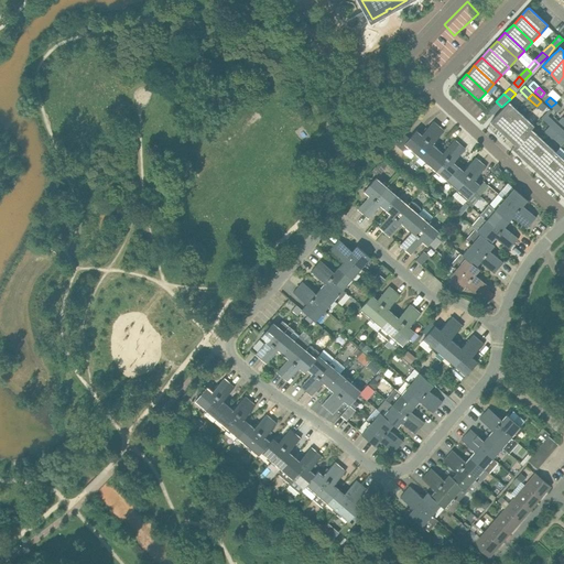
[(501,107),(496,101),(489,109),(495,115),(501,107)]
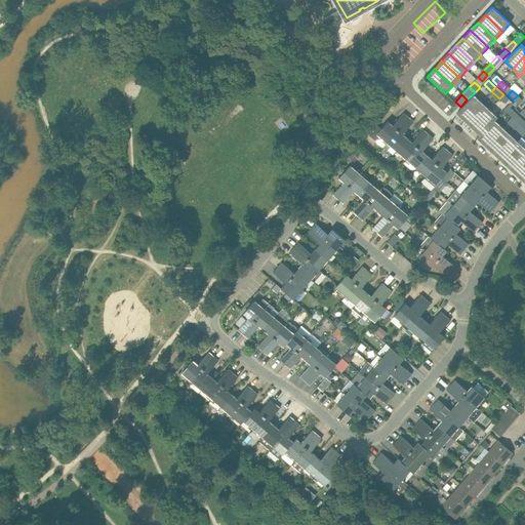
[(456,113),(460,116),(460,117),(463,119),(465,120),(481,102),(474,94),(463,106),(456,113)]
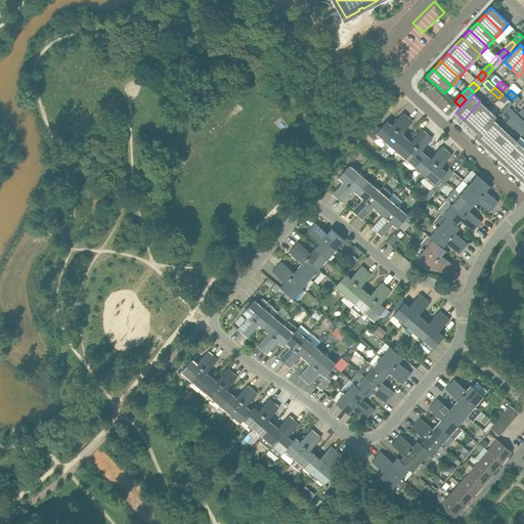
[(506,105),(510,101),(503,94),(498,98),(506,105)]
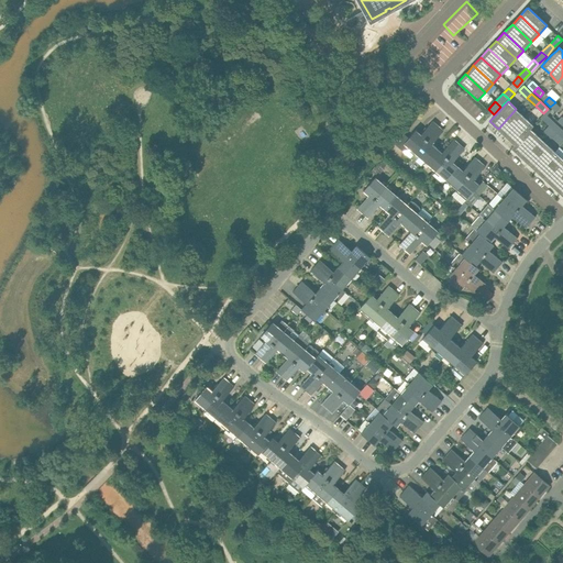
[(550,107),(555,112),(560,107),(555,102),(550,107)]
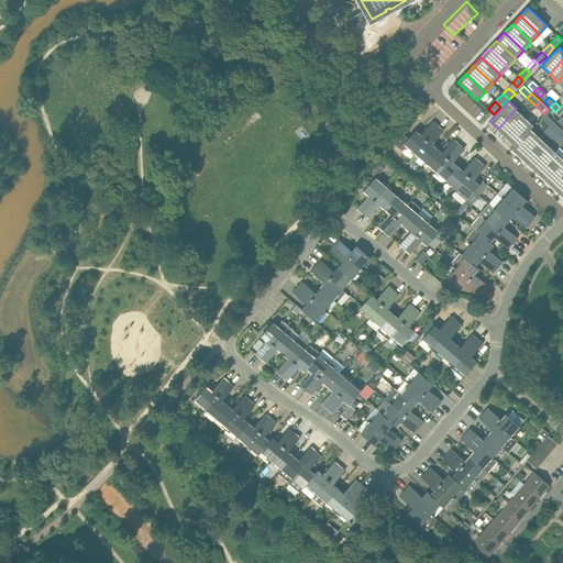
[(506,136),(525,117),(516,109),(498,129),(499,130),(503,133),(506,136)]
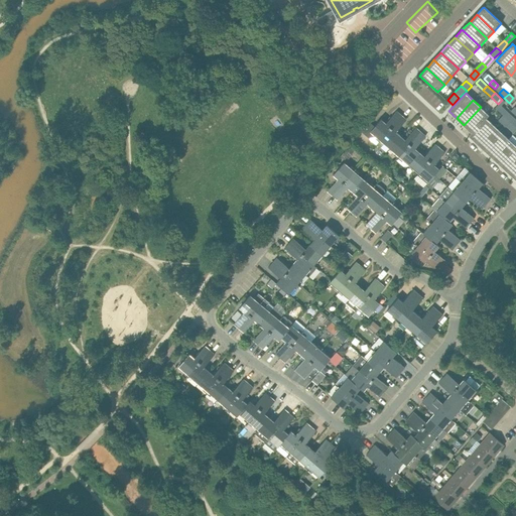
[(486,117),(486,118),(489,115),(481,107),(464,125),(468,128),(468,129),(471,131),(472,132),(486,117)]
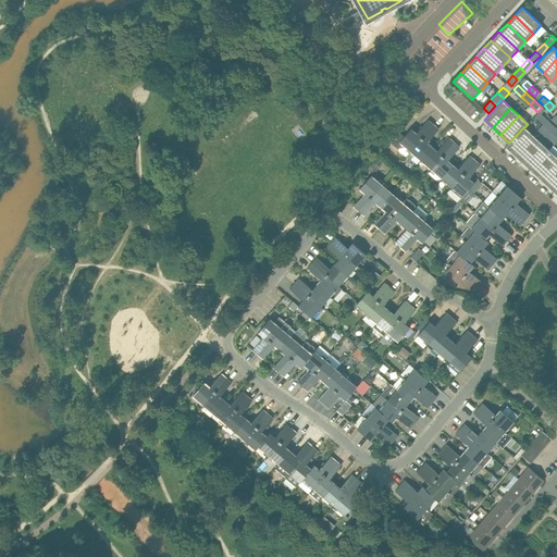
[(405,136),(399,132),(391,143),(406,156),(410,151),(433,124),(429,120),(417,133),(411,128),(405,136)]
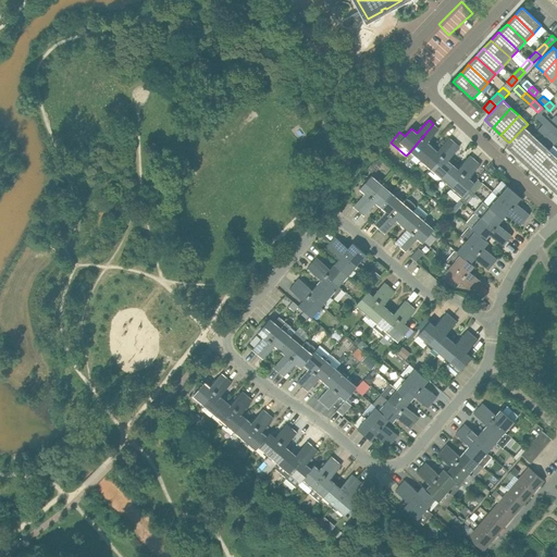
[(551,132),(554,127),(546,120),(542,124),(551,132)]
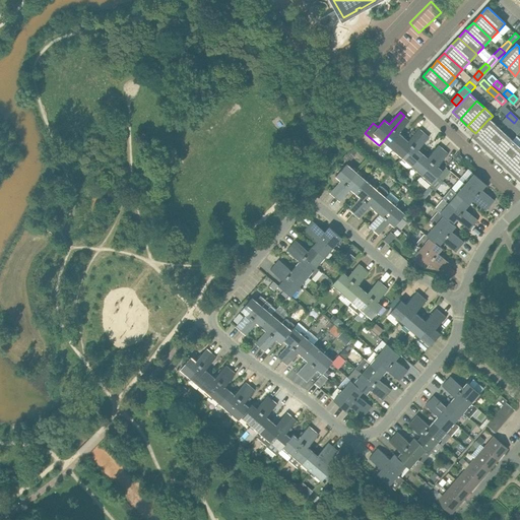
[(399,133),(409,120),(404,116),(383,141),(392,149),(403,136),(399,133)]
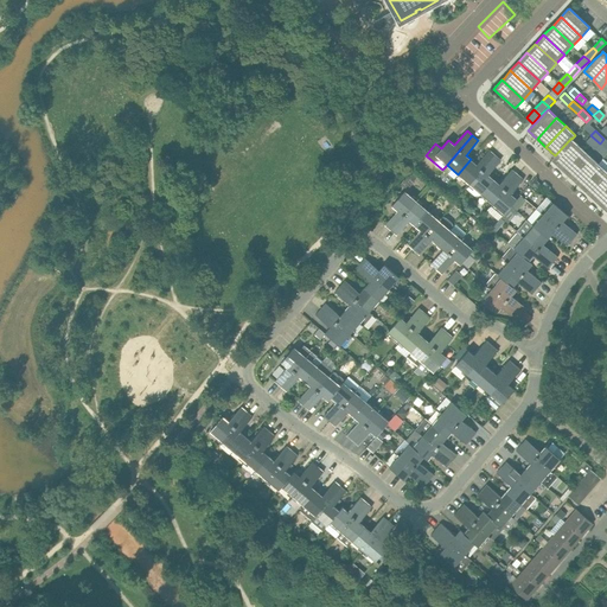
[(580,146),(572,139),(572,138),(555,155),(551,159),(553,160),(556,164),(557,164),(561,167),(580,146)]
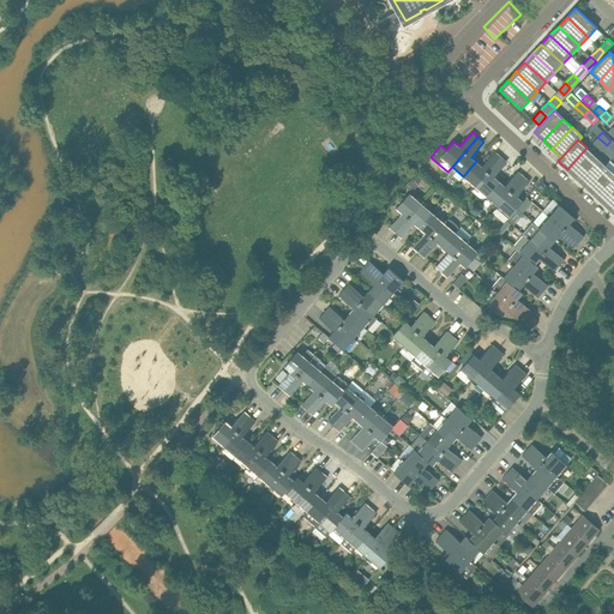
[(576,178),(596,156),(587,148),(567,169),(571,173),(571,174),(575,176),(576,178)]
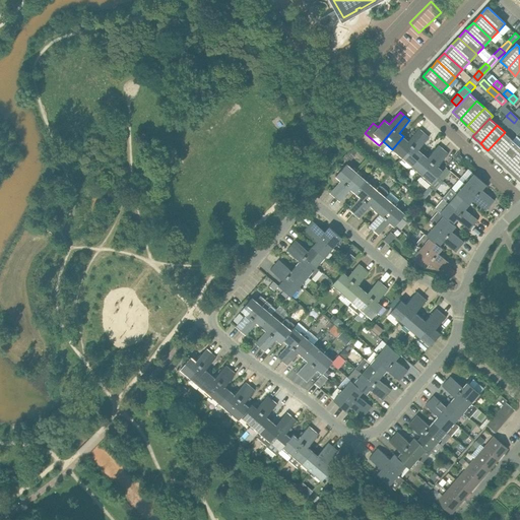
[(419,128),(408,141),(403,136),(392,149),(402,157),(424,132),(419,128)]
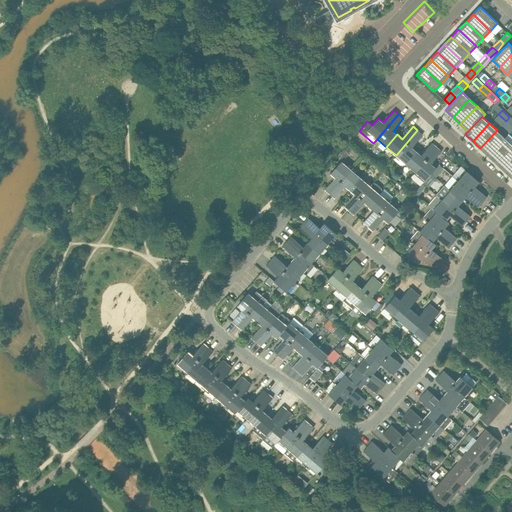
[(412,147),(422,135),(417,130),(396,155),(406,164),(416,151),(412,147)]
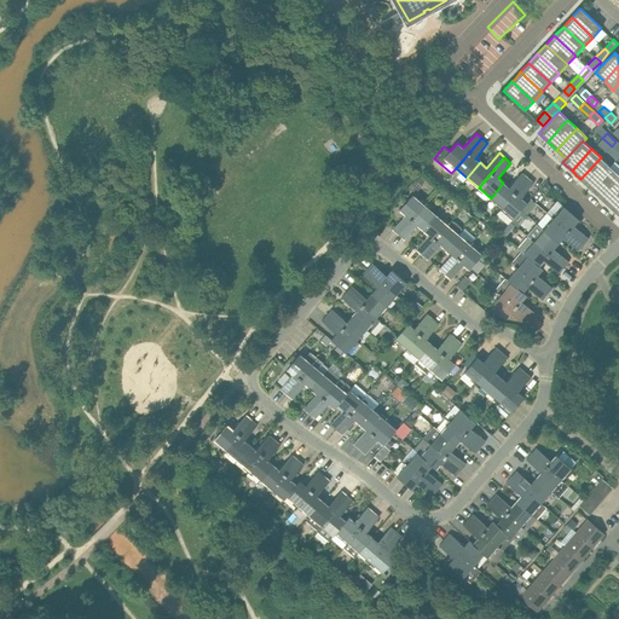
[(590,187),(609,167),(601,157),(580,179),(582,180),(585,184),(590,187)]
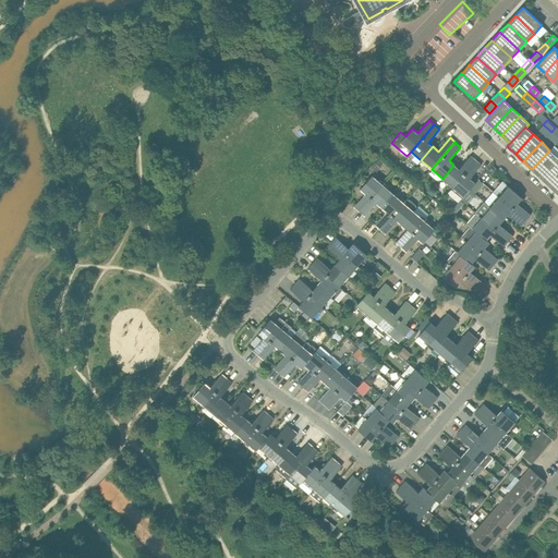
[(540,177),(542,174),(557,158),(549,150),(532,169),(535,172),(535,173),(538,176),(540,177)]
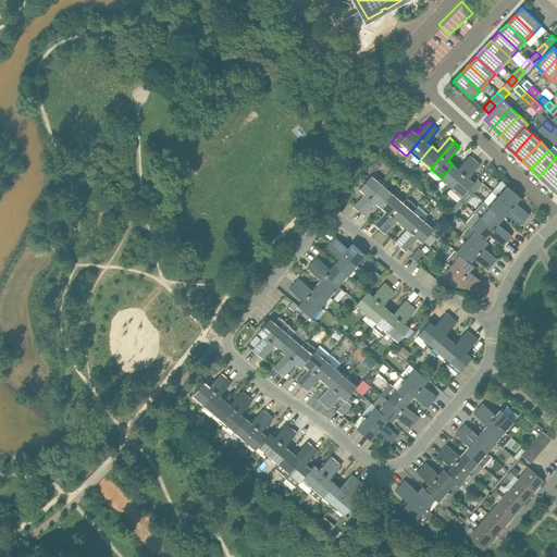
[(470,156),(458,169),(453,164),(442,178),(452,187),(457,181),(475,160),(470,156)]
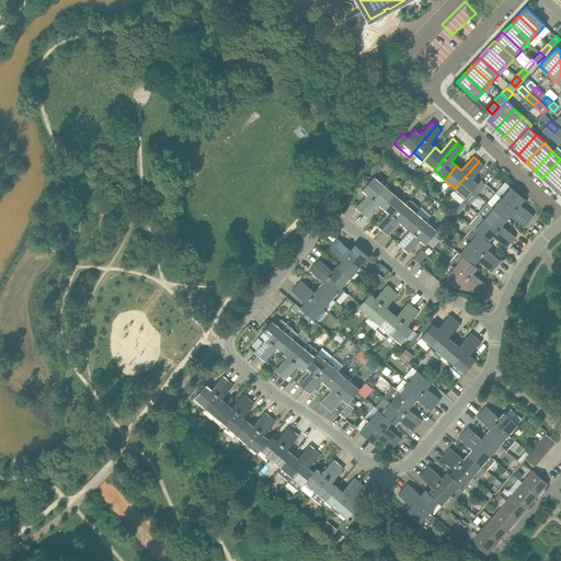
[(551,185),(560,174),(560,158),(560,159),(545,175),(542,178),(544,179),(547,182),(551,185)]
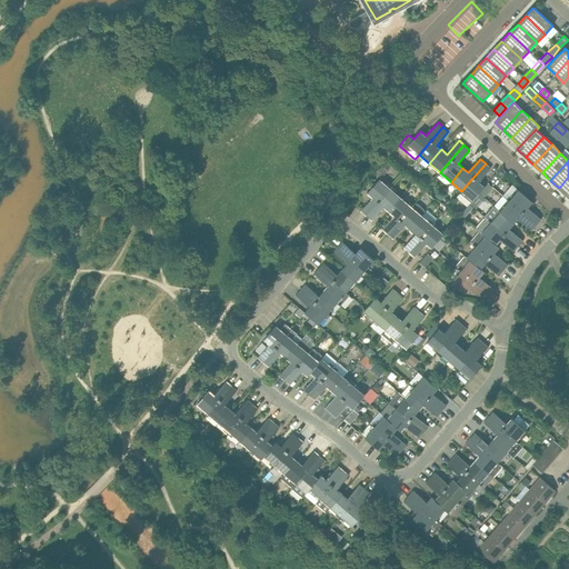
[(471,200),(478,192),(483,187),(479,181),(490,168),(486,163),(467,185),(461,191),(471,200)]
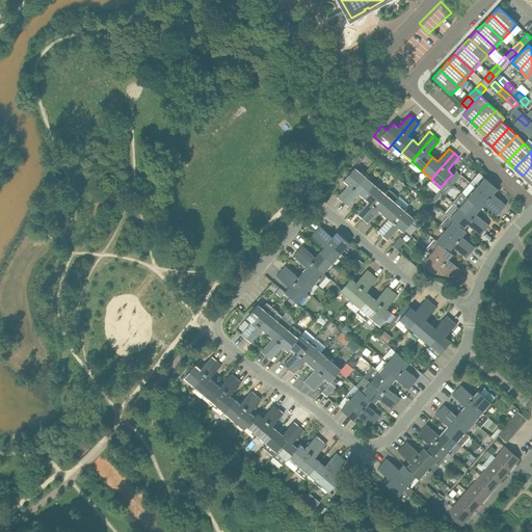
[(530,183),(531,181),(531,165),(523,176),(526,179),(526,180),(529,182),(530,183)]
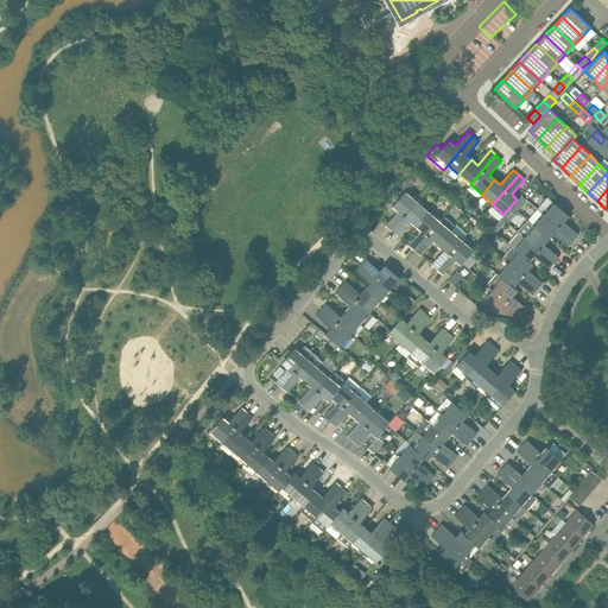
[(405,191),(392,206),(398,211),(386,226),(391,230),(417,201),(405,191)]
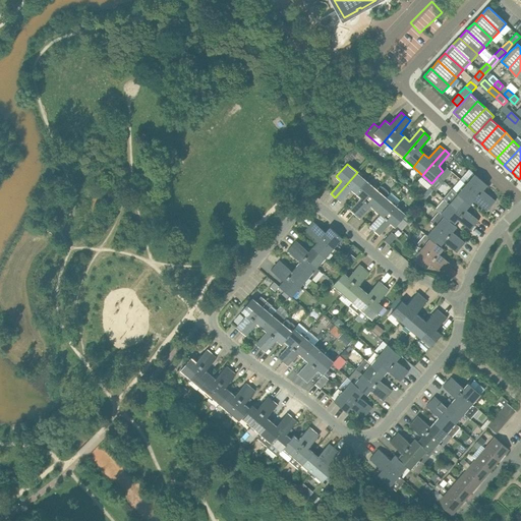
[(356,193),(366,180),(357,172),(335,197),(340,201),(351,189),(356,193)]
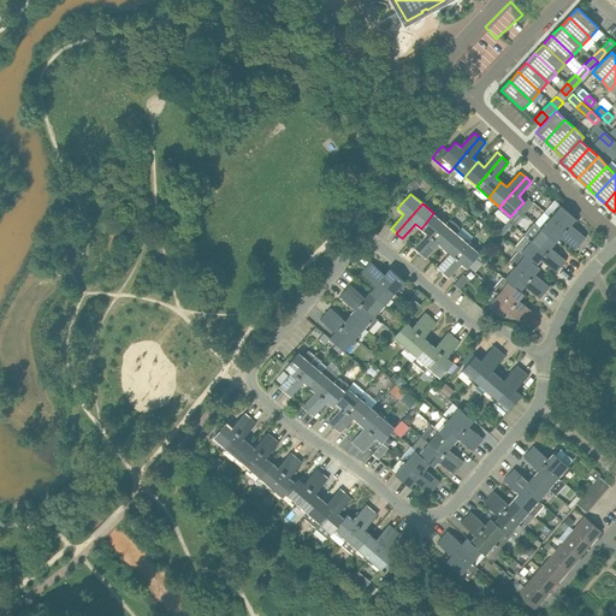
[(522,203),(519,209),(523,214),(528,208),(522,203)]
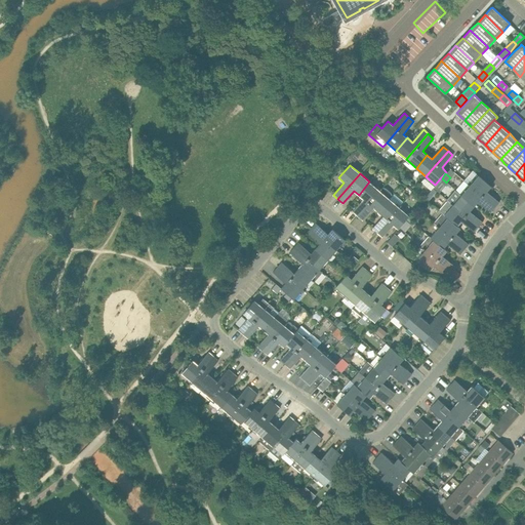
[(478,175),(472,183),(470,186),(495,207),(499,202),(487,191),(491,187),(478,175)]
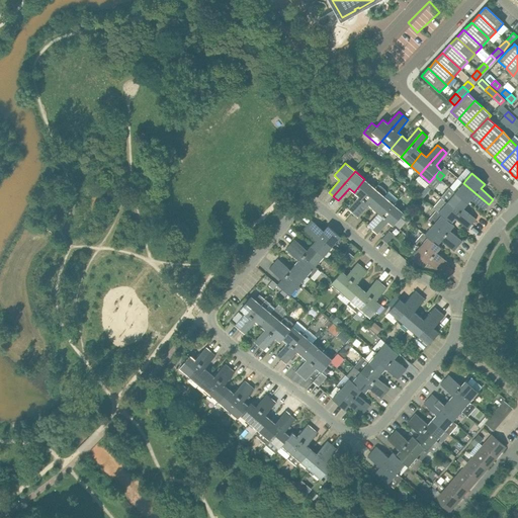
[(436,176),(435,175),(429,182),(427,184),(428,185),(433,190),(441,180),(440,180),(436,176)]
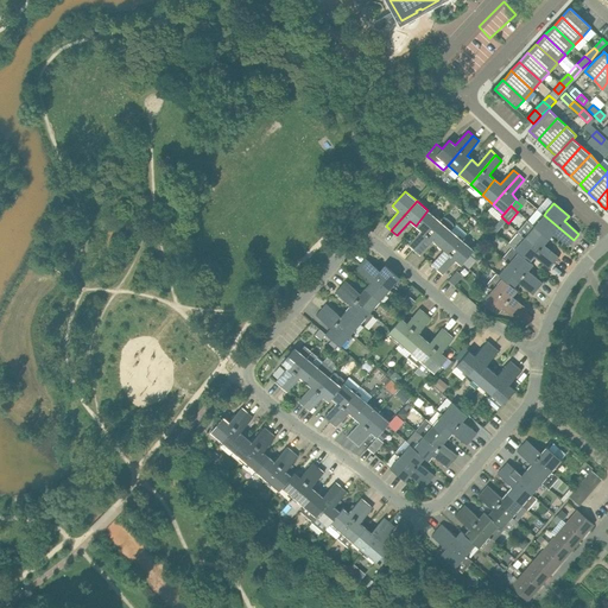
[(428,210),(416,226),(420,230),(409,245),(413,249),(439,221),(428,210)]
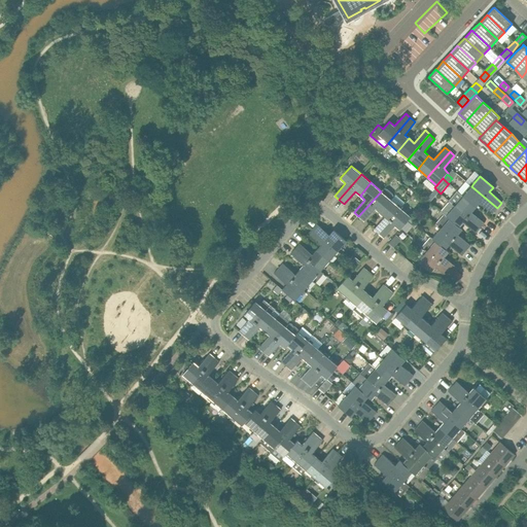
[(497,208),(471,186),(463,196),(476,207),(480,202),(493,213),(497,208)]
